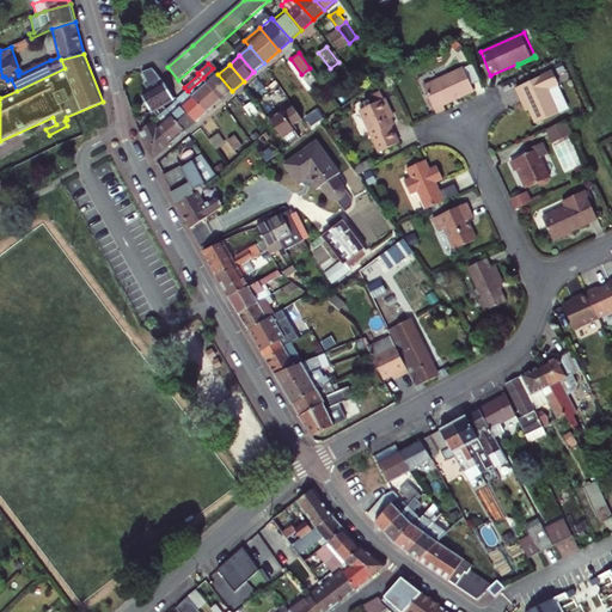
[(427,84),(440,112),(448,108),(447,104),(478,90),(467,66),(427,84)]
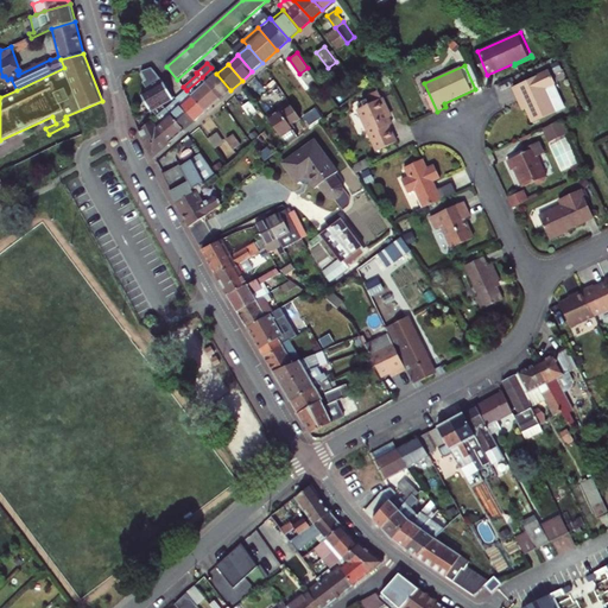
[(149,92),(141,95),(150,111),(171,99),(152,68),(143,73),(149,84),(145,87),(149,92)]
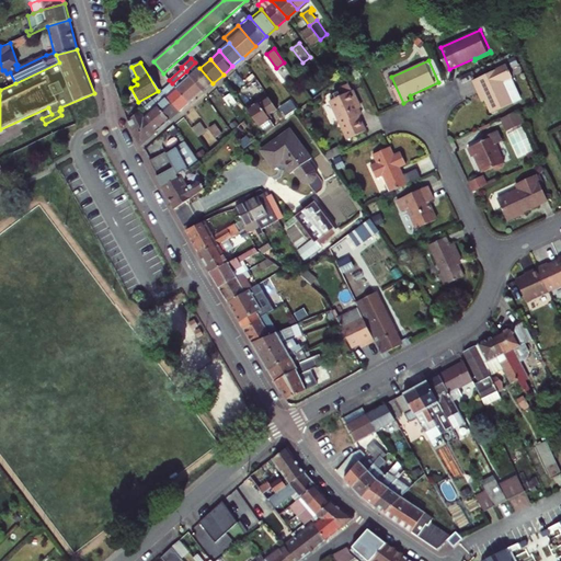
[(195,63),(186,71),(203,91),(203,92),(213,83),(199,68),(195,63)]
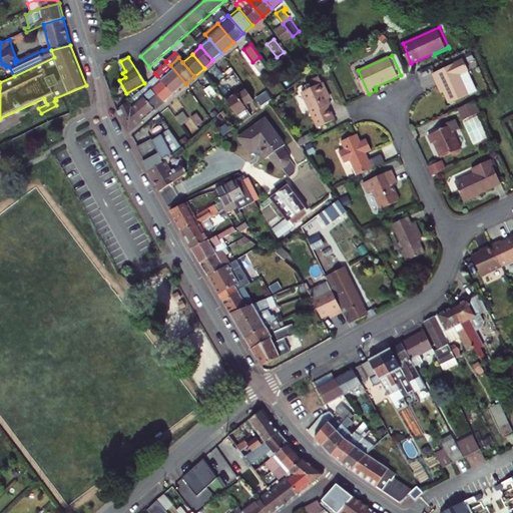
[(466,59),(435,73),(438,81),(441,80),(446,91),(451,102),(478,90),(466,59)]
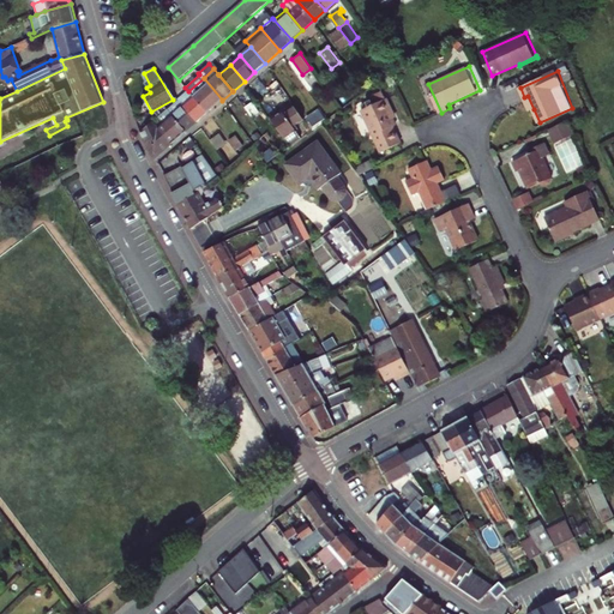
[(518,77),(504,84),(509,94),(523,86),(518,77)]
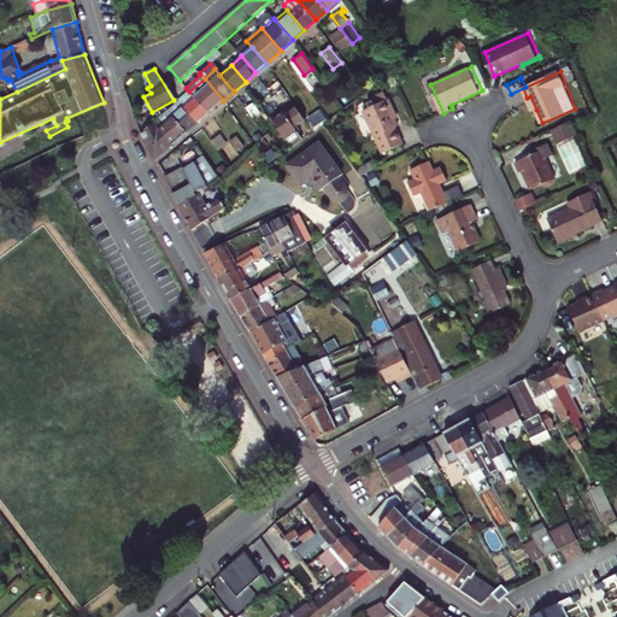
[(191,93),(209,115),(223,101),(223,100),(205,78),(189,92),(191,93)]
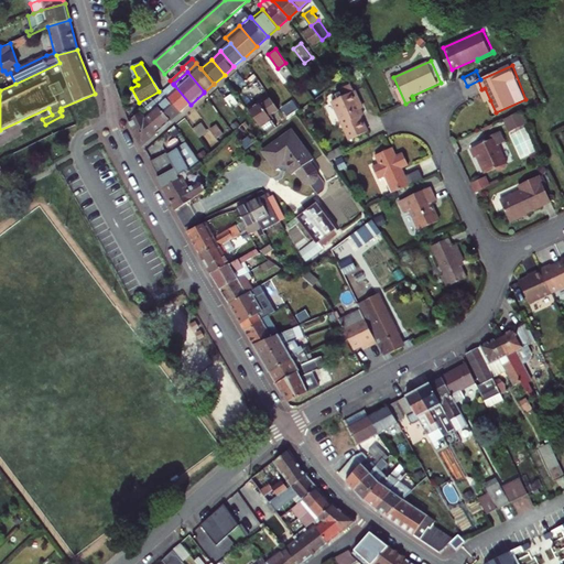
[(167,97),(181,112),(191,105),(174,85),(164,94),(167,97)]
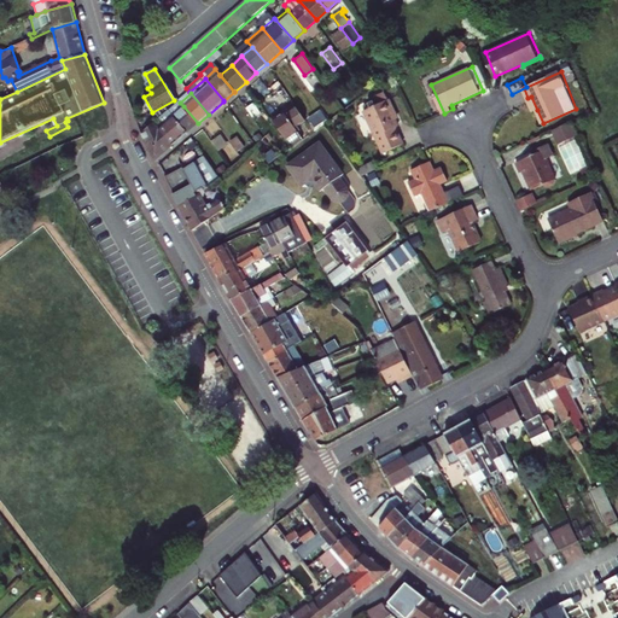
[(406,143),(398,126),(401,124),(397,117),(395,111),(397,110),(391,98),(366,111),(386,152),(406,143)]
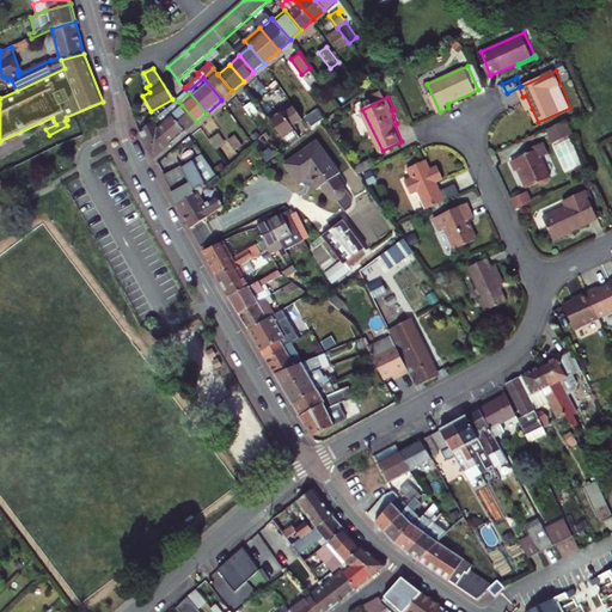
[(80,135),(110,122),(103,102),(66,117),(67,120),(65,121),(67,126),(49,135),(44,138),(0,158),(0,175),(80,136),(80,135)]
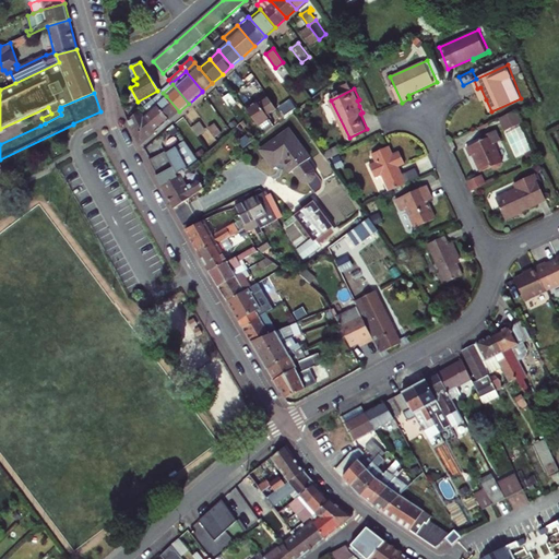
[(229,94),(223,98),(227,105),(229,107),(236,103),(229,94)]
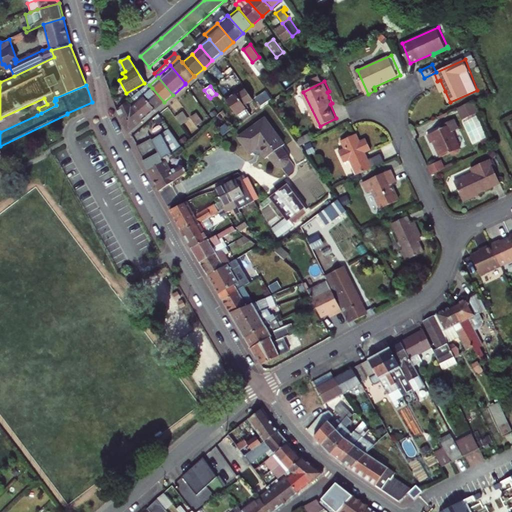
[(155,110),(164,102),(152,88),(144,96),(155,110)]
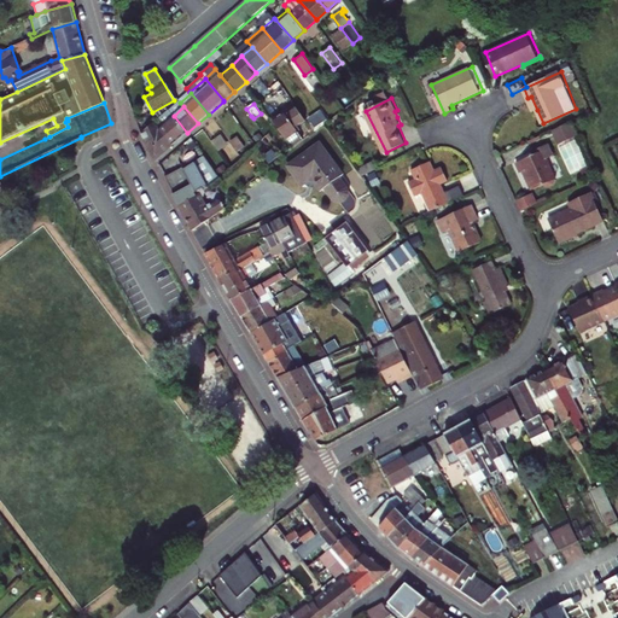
[(285,114),(273,122),(292,149),(303,139),(296,129),(307,121),(297,108),(286,116),(285,114)]
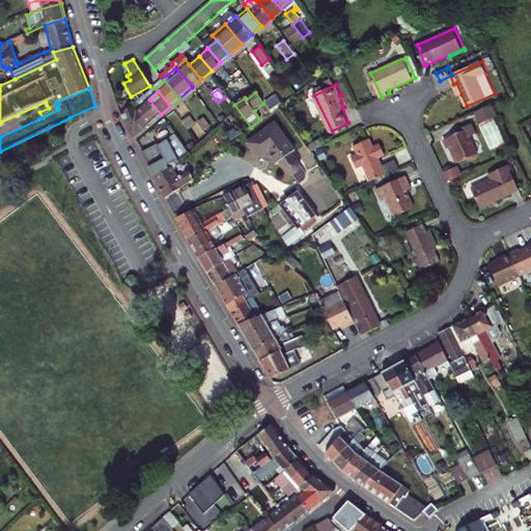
[(141,107),(137,111),(148,126),(161,114),(149,100),(145,95),(137,102),(141,107)]
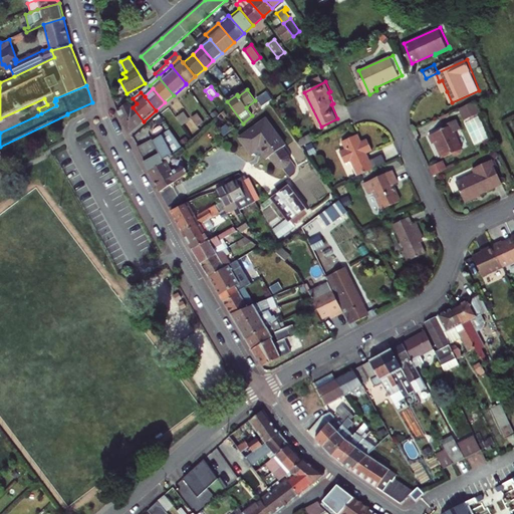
[(267,92),(257,99),(262,106),(272,99),(267,92)]
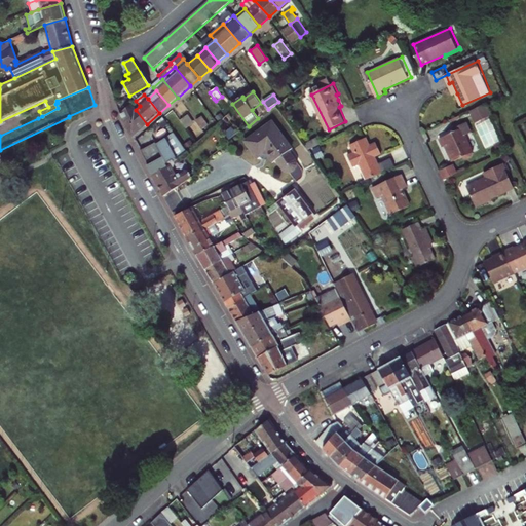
[(494,114),(488,103),(473,110),(478,121),(494,114)]
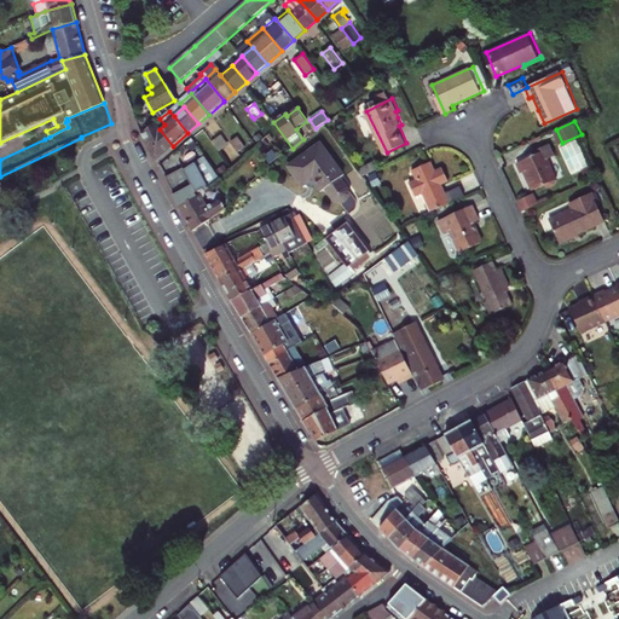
[(173,146),(160,129),(155,123),(143,134),(156,162),(173,146)]
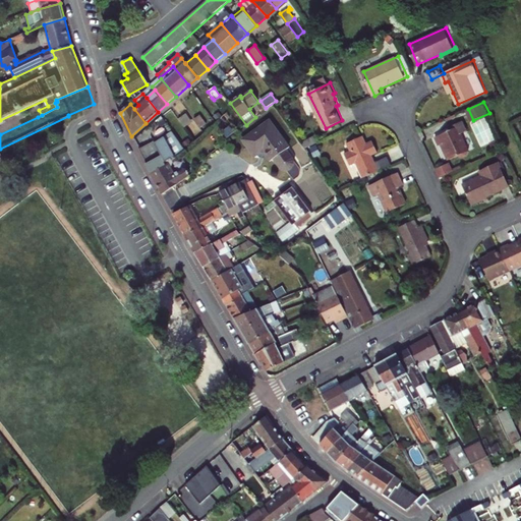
[(182,124),(190,119),(186,114),(178,119),(181,123),(182,124)]
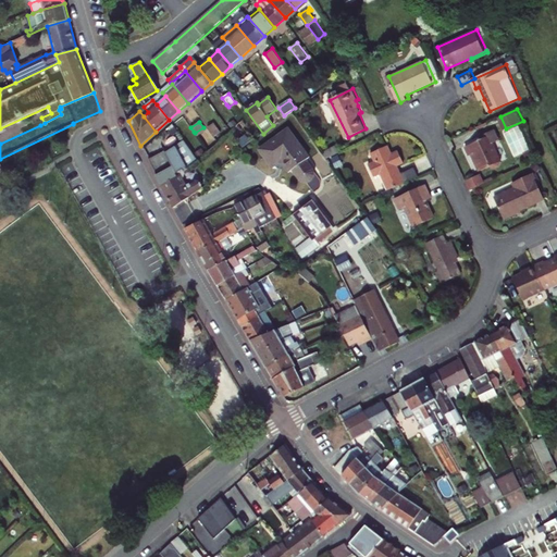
[(208,128),(214,137),(221,133),(214,124),(208,128)]
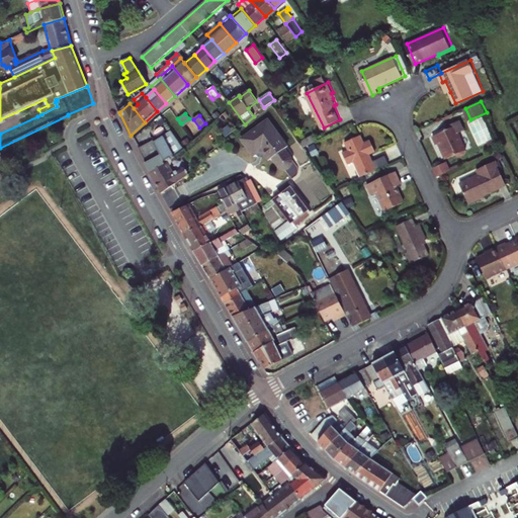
[(177,118),(176,116),(170,121),(174,126),(180,122),(177,118)]
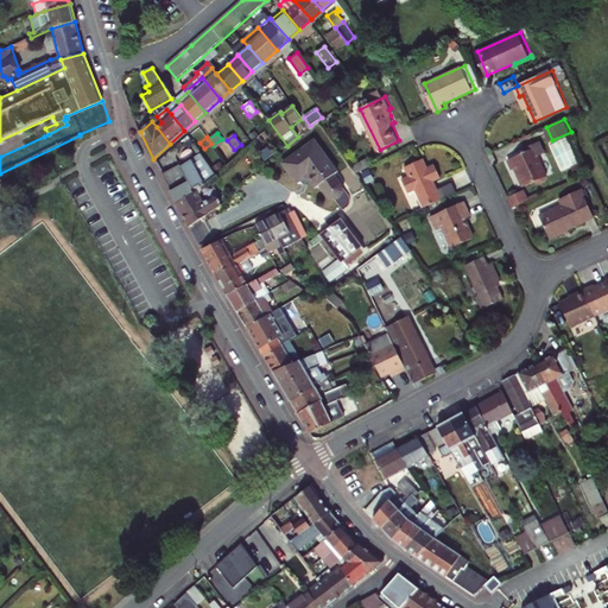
[(225,143),(222,139),(213,145),(215,149),(225,143)]
